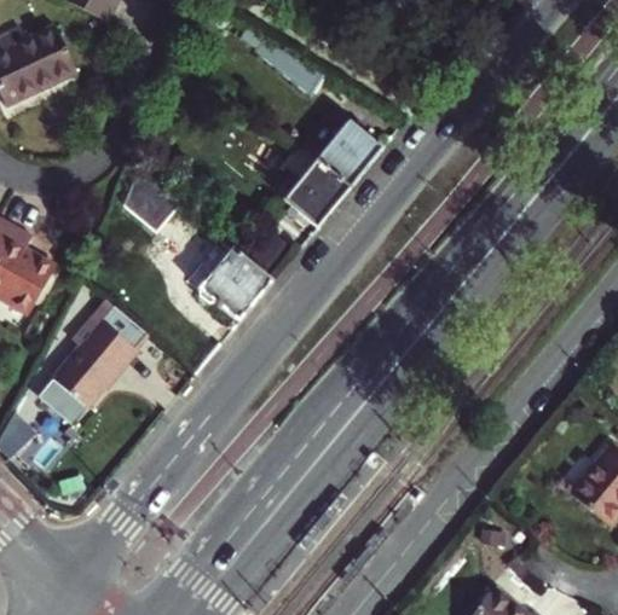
[(74,0),(109,21),(120,0),(74,0)]
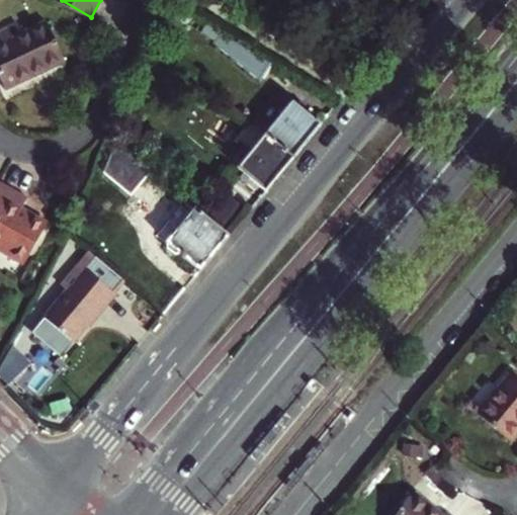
[(0,30),(0,68),(8,84),(65,58),(49,20),(16,36),(12,25),(0,30)]
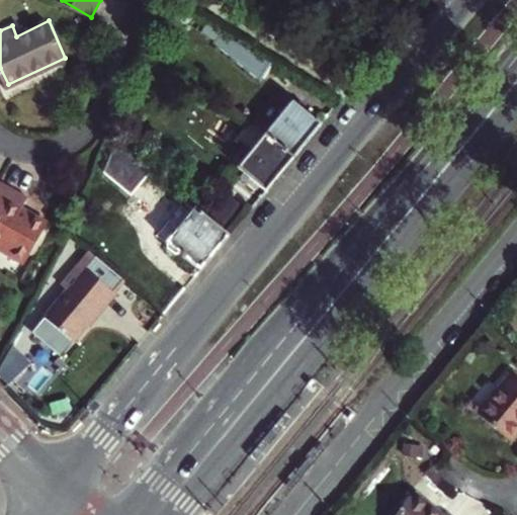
[(270,61),(218,28),(211,40),(259,77),(270,61)]
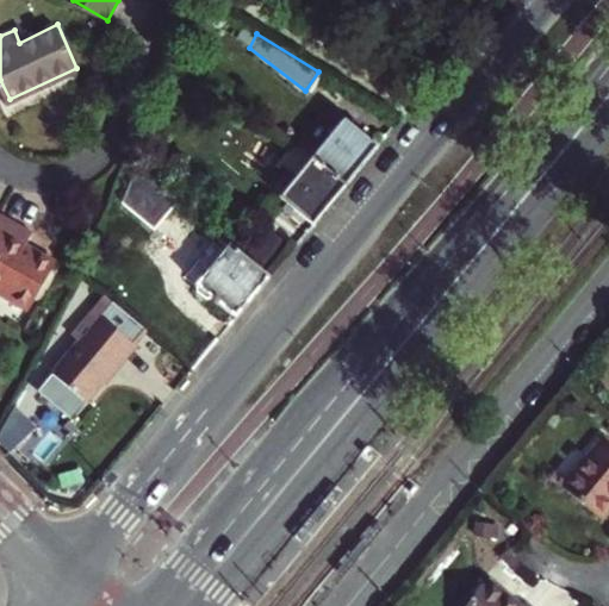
[(310,155),(345,182),(377,143),(343,114),(310,155)]
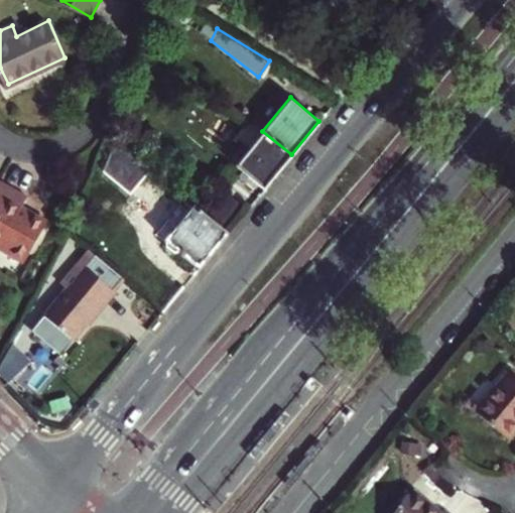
[(235,164),(263,188),(291,154),(262,131),(256,126),(238,147),(244,153),(235,164)]
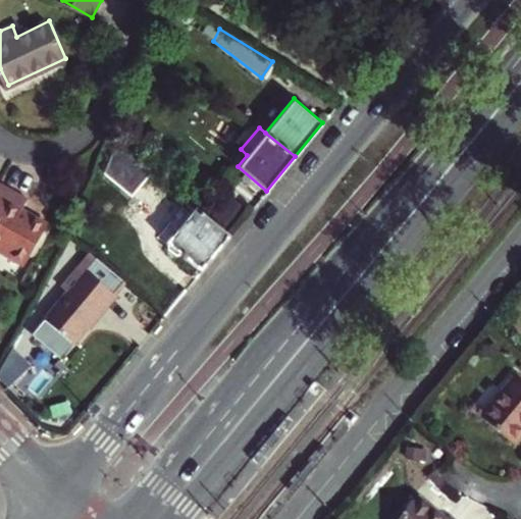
[(152,169),(118,141),(111,157),(104,171),(134,193),(152,169)]
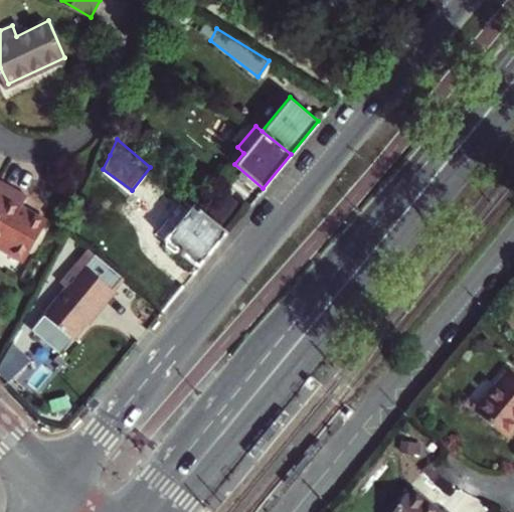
[(29,197),(0,180),(0,246),(28,263),(49,222),(23,207),(29,197)]
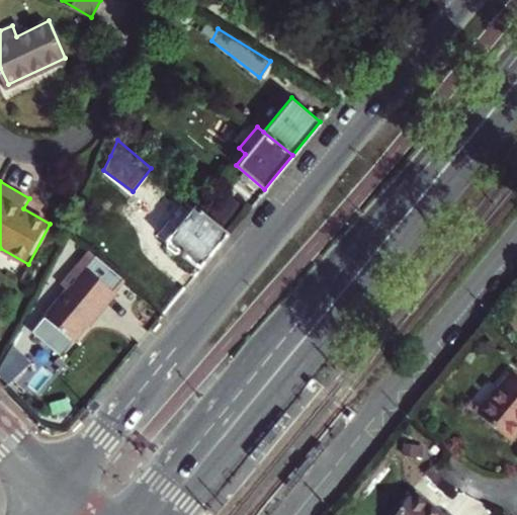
[(180,251),(199,267),(228,232),(185,196),(180,202),(189,210),(170,233),(167,238),(167,240),(167,243),(169,248),(172,251),(176,252),(180,251)]
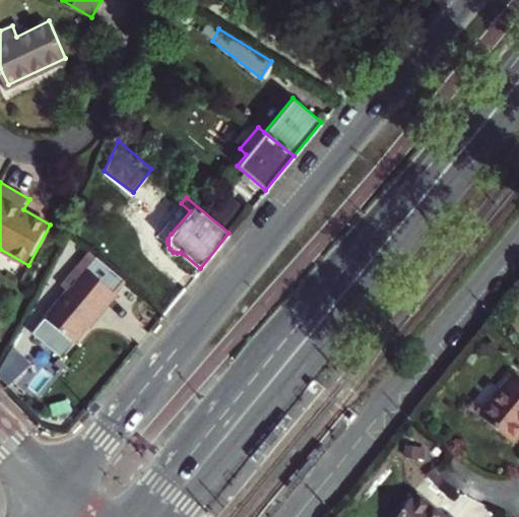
[(157,233),(168,241),(168,239),(171,234),(190,211),(181,203),(157,233)]
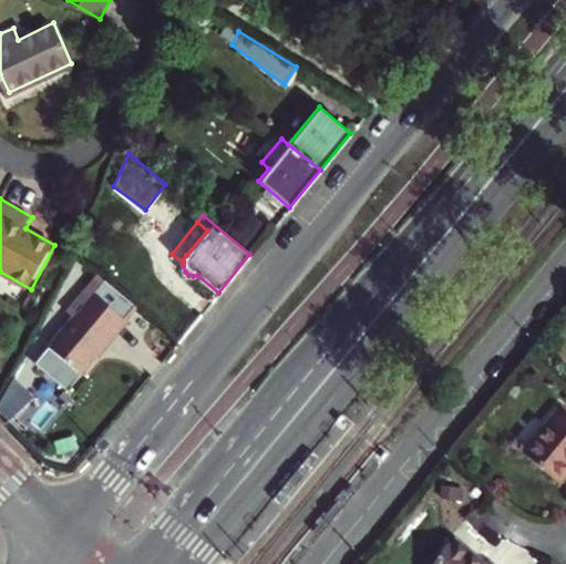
[(72,317),(47,348),(48,349),(34,365),(59,387),(72,371),(74,372),(102,341),(104,342),(124,320),(122,318),(134,304),(98,275),(64,310),(72,317)]
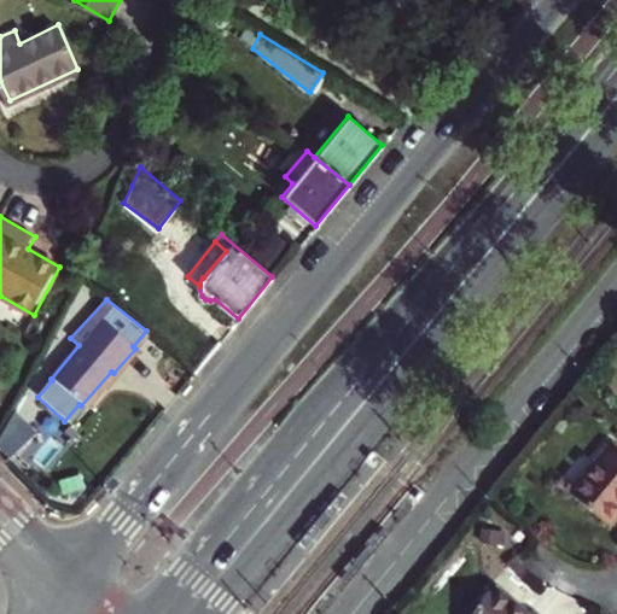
[(18,411),(4,443),(18,457),(42,433),(18,411)]
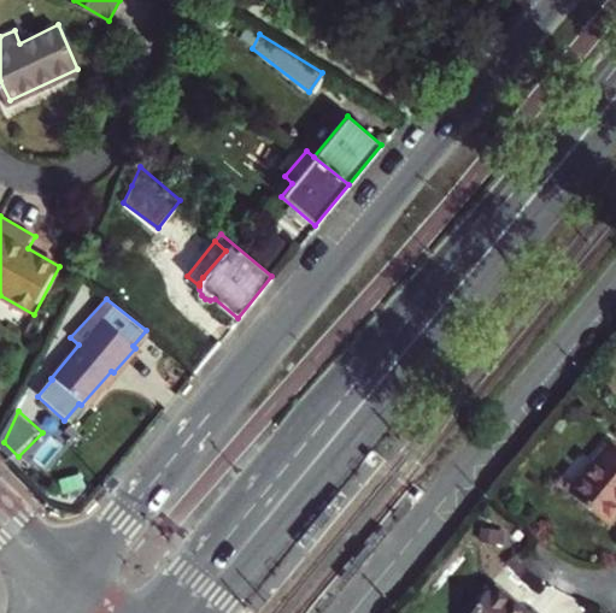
[(615,466),(610,464),(578,516),(615,541),(615,466)]
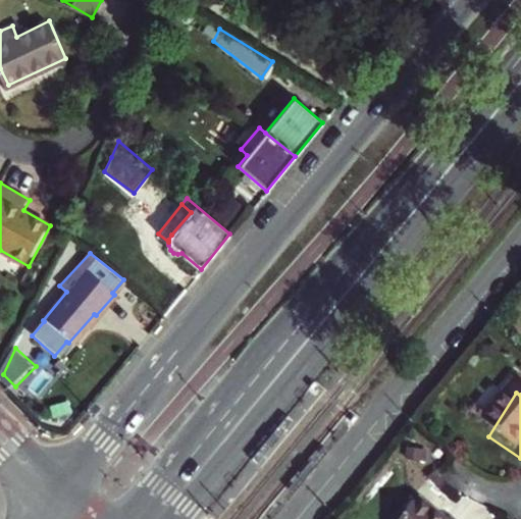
[(48,407),(51,417),(68,411),(65,401),(48,407)]
